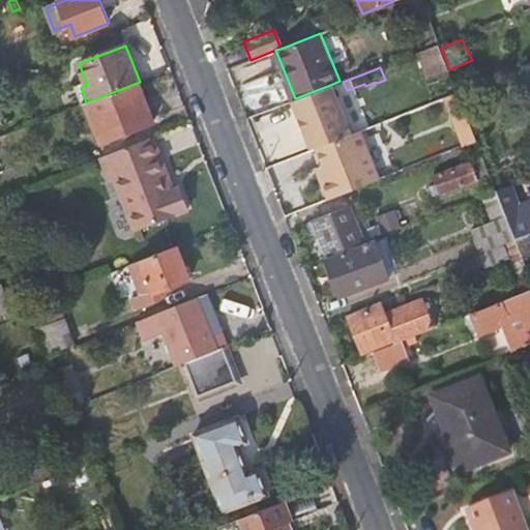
[(154,119),(140,82),(86,102),(99,140),(154,119)]
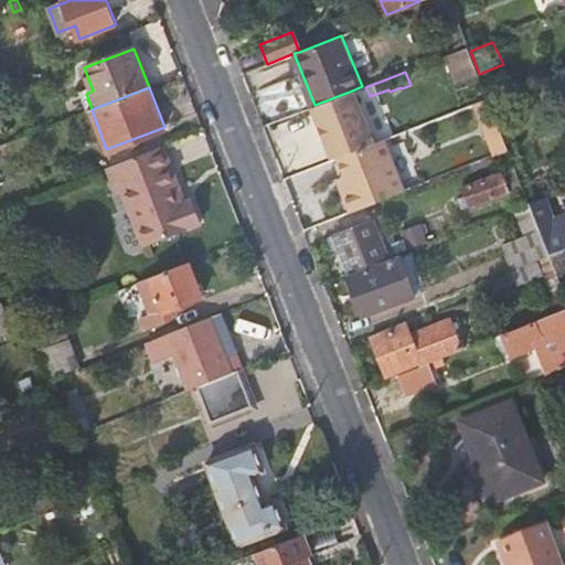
[(315,105),(310,106),(331,159),(336,157),(372,142),(352,91),(315,105)]
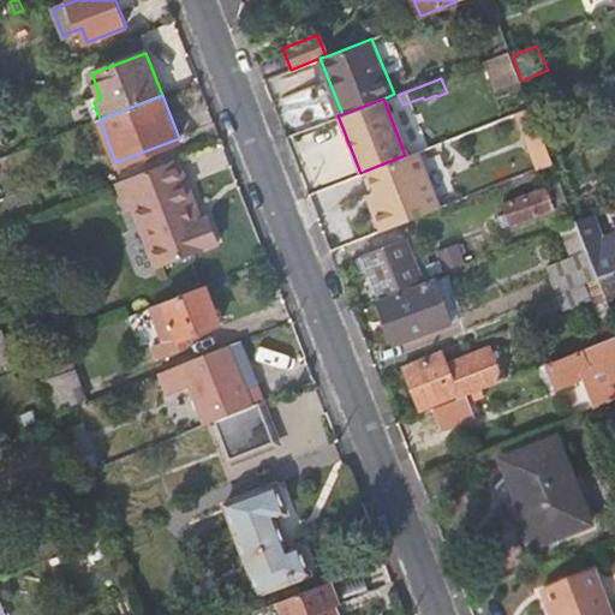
[(531,107),(514,114),(536,171),(553,163),(531,107)]
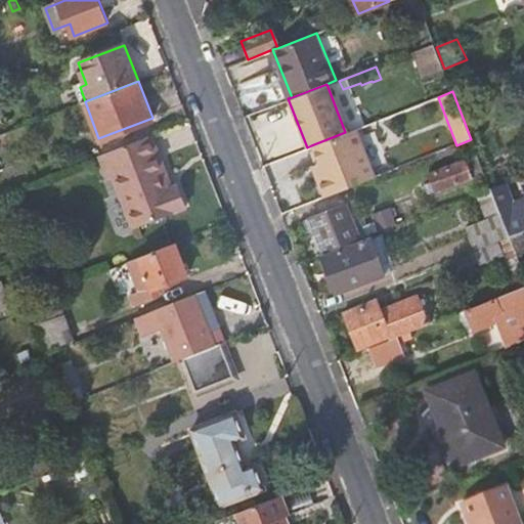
[(348,112),(354,128),(356,128),(365,125),(359,107),(348,112)]
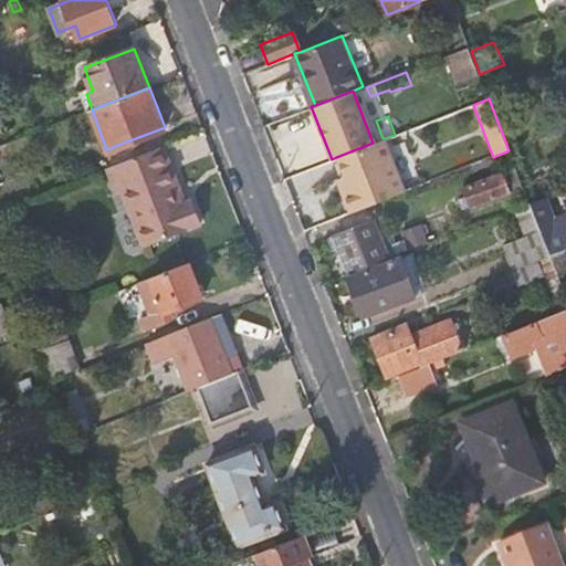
[(373,143),(336,157),(344,176),(350,192),(342,196),(348,213),(406,191),(385,138),(383,138),(373,143)]
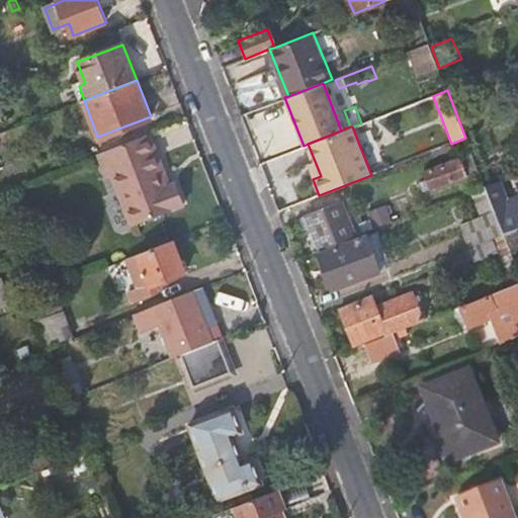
[(152,133),(99,153),(107,176),(114,173),(117,172),(138,223),(184,204),(176,184),(173,185),(169,187),(158,157),(161,156),(152,133)]
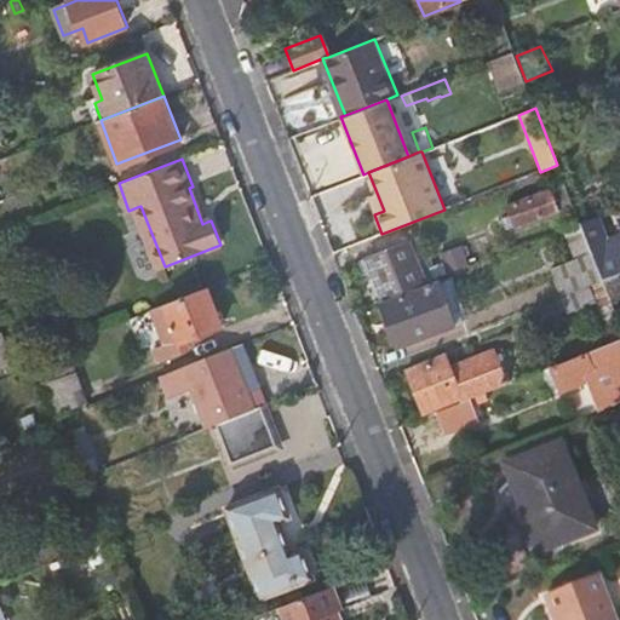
[(564,183),(551,188),(561,212),(573,206),(564,183)]
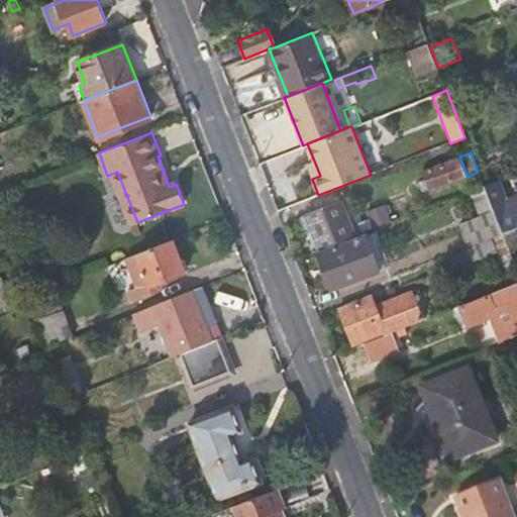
[(173,185),(161,156),(158,157),(169,187),(173,185)]
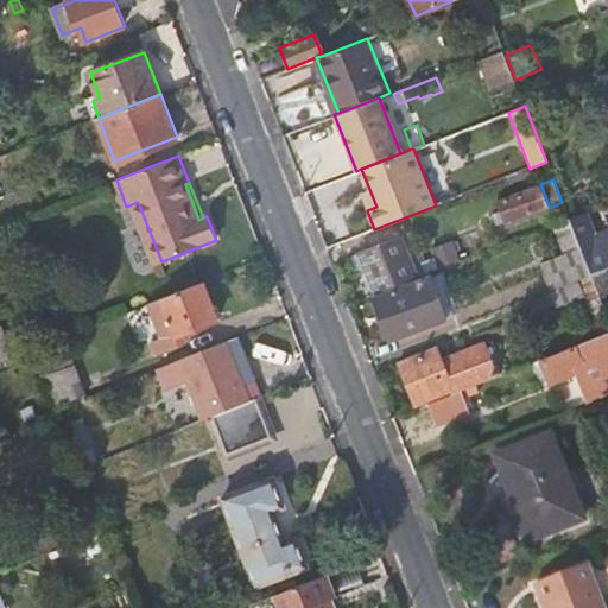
[(540,184),(496,201),(505,225),(550,208),(540,184)]
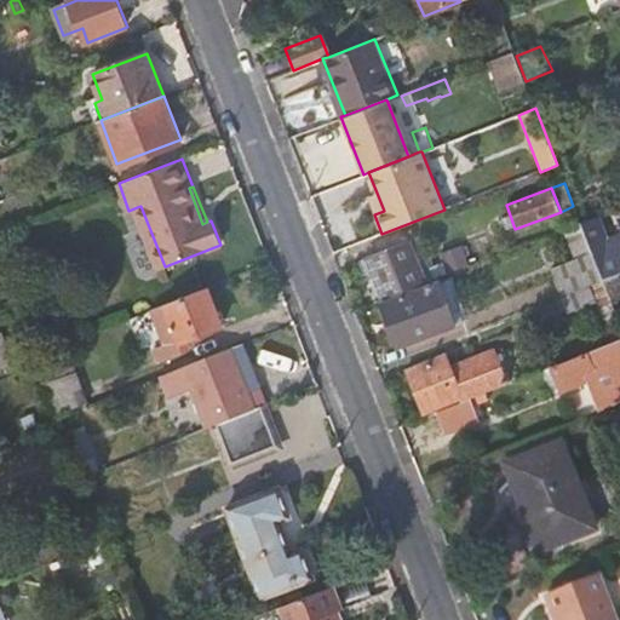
[(377,193),(368,197),(374,214),(384,211),(377,193)]
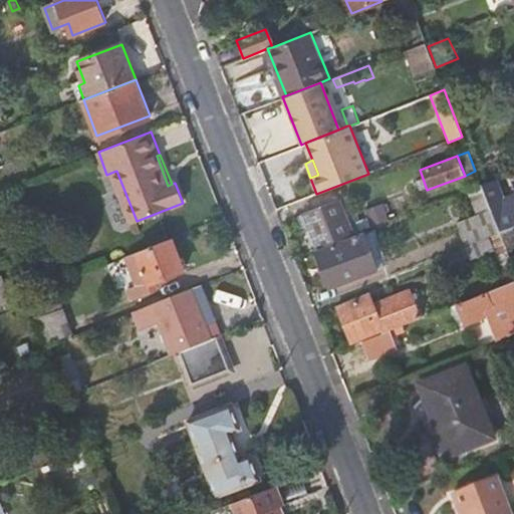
[(116,171),(113,172),(134,223),(137,221),(116,171)]
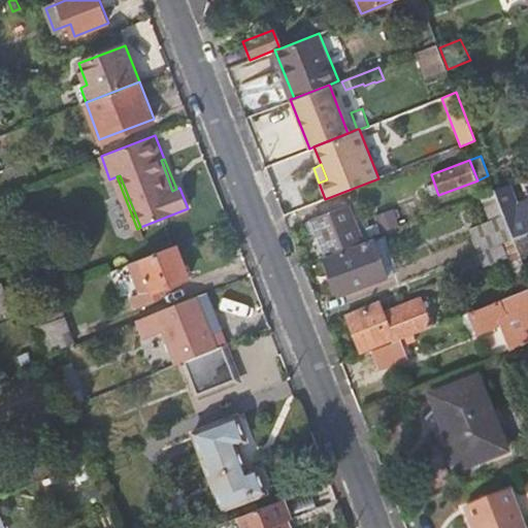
[(525,233),(506,186),(494,189),(504,213),(514,238),(525,233)]
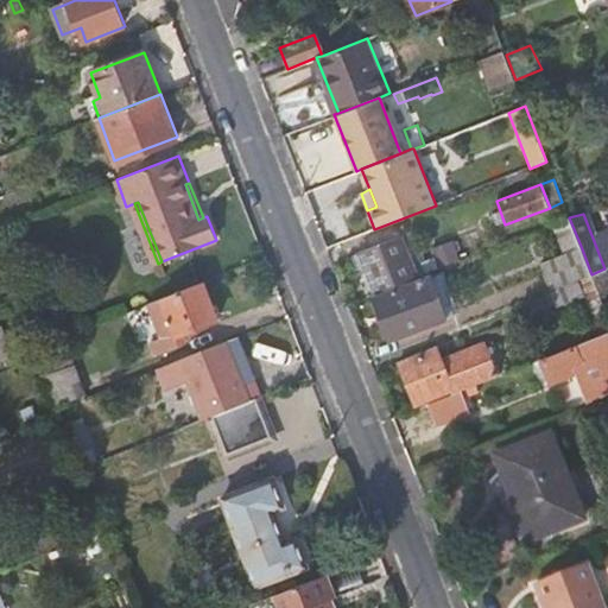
[(607,234),(597,239),(607,267),(607,266),(607,215),(607,216),(607,219),(607,234)]
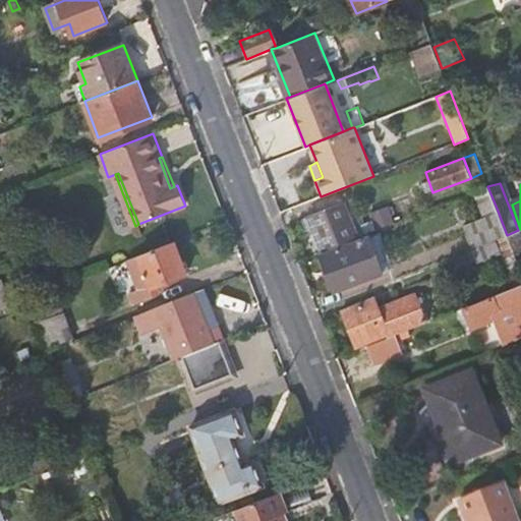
[(473,192),(482,217),(498,211),(487,186),(473,192)]
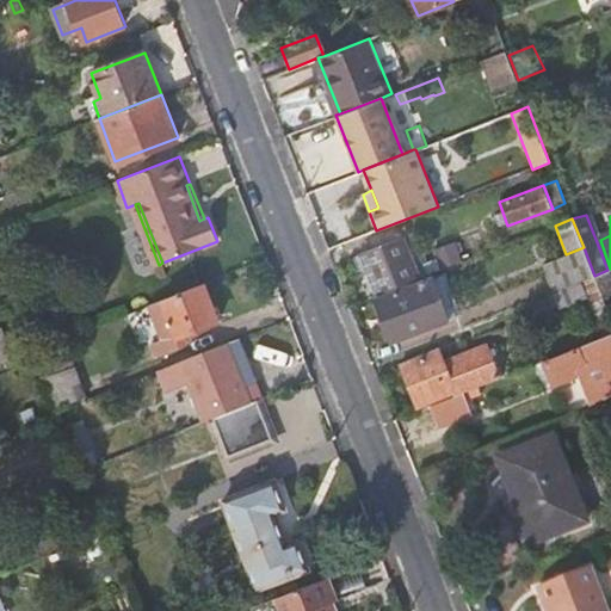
[(363,253),(377,295),(408,283),(420,278),(403,238),(363,253)]
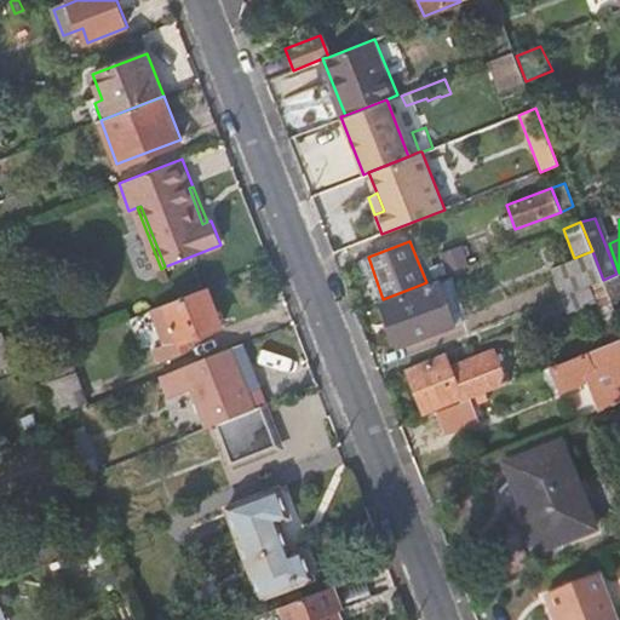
[(461,245),(438,254),(442,263),(430,267),(435,279),(448,274),(470,265),(461,245)]
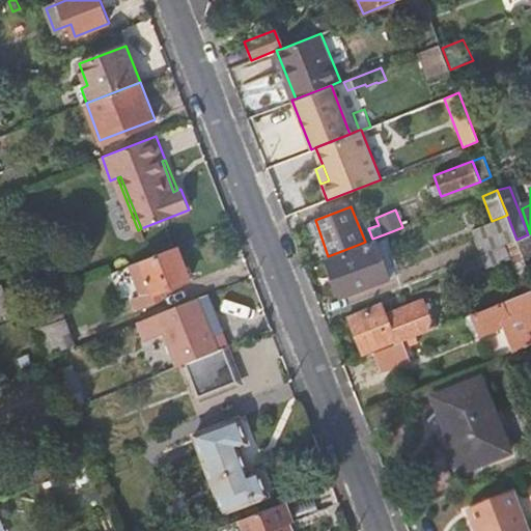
[(471,229),(480,253),(516,240),(507,215),(492,221),(471,229)]
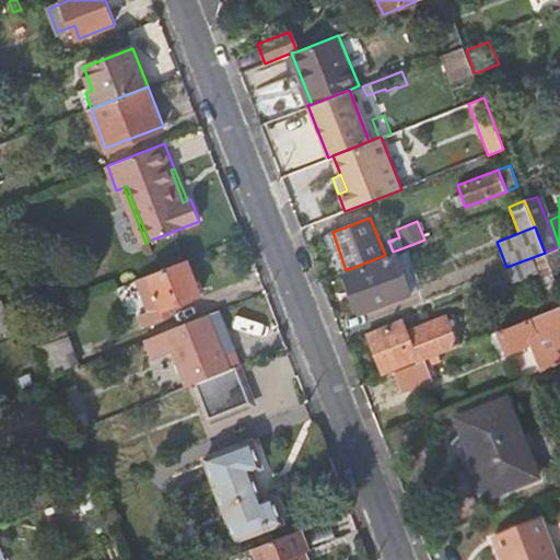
[(559,271),(559,249),(559,247),(557,247),(545,253),(550,267),(553,275),(559,271)]
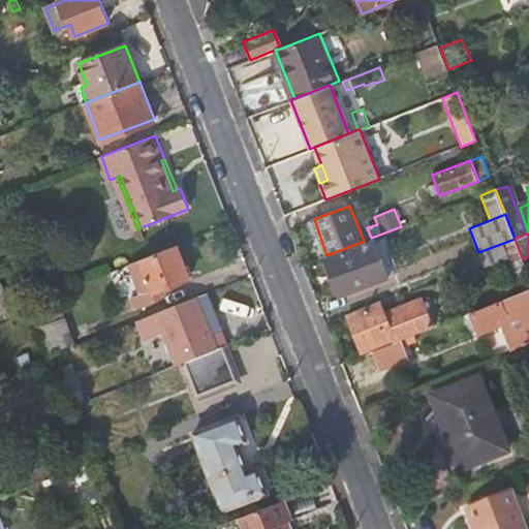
[(400,271),(386,236),(327,258),(340,294),(400,271)]
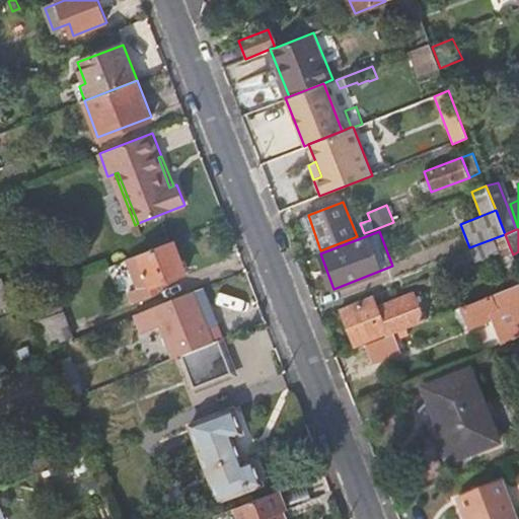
[(498,251),(510,247),(505,234),(469,247),(474,261),(498,251)]
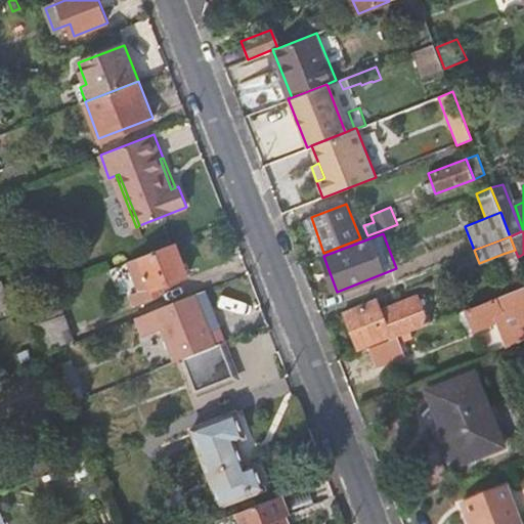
[(188,275),(177,243),(163,248),(127,262),(139,292),(142,302),(168,292),(166,284),(188,275)]
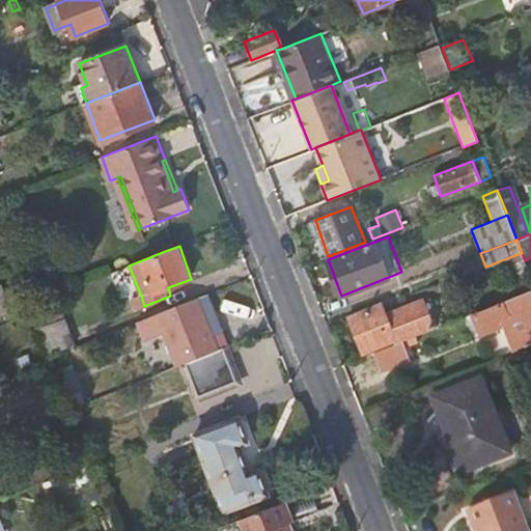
[(525,260),(522,253),(509,257),(518,279),(530,275),(525,260)]
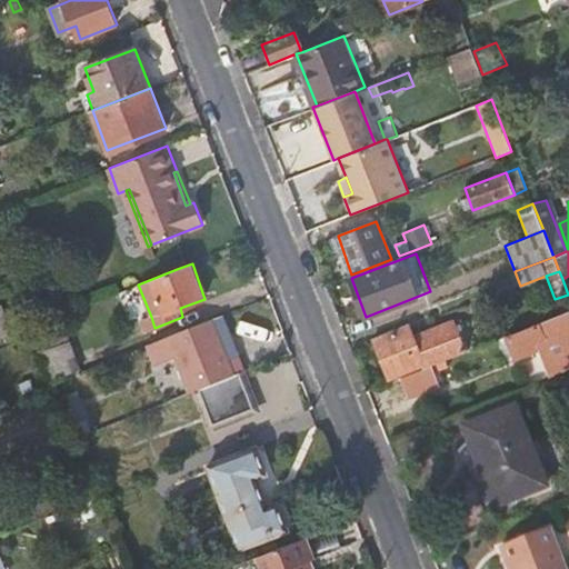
[(9,301),(0,305),(0,338),(13,332),(17,342),(35,336),(15,283),(3,288),(9,301)]
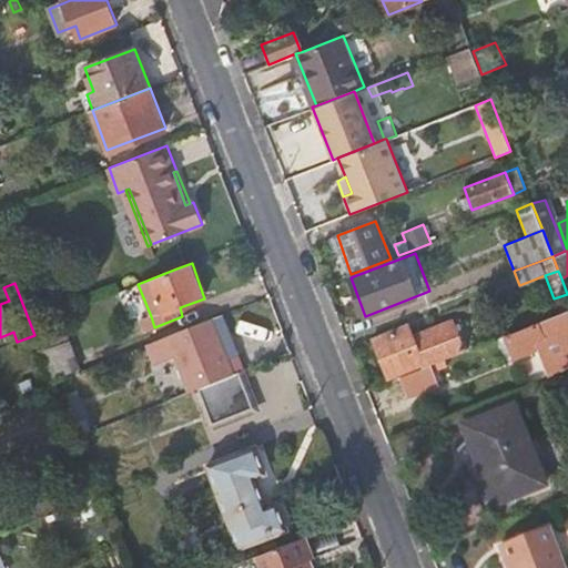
[(538,347),(549,377),(567,369),(567,310),(506,335),(514,356),(538,347)]
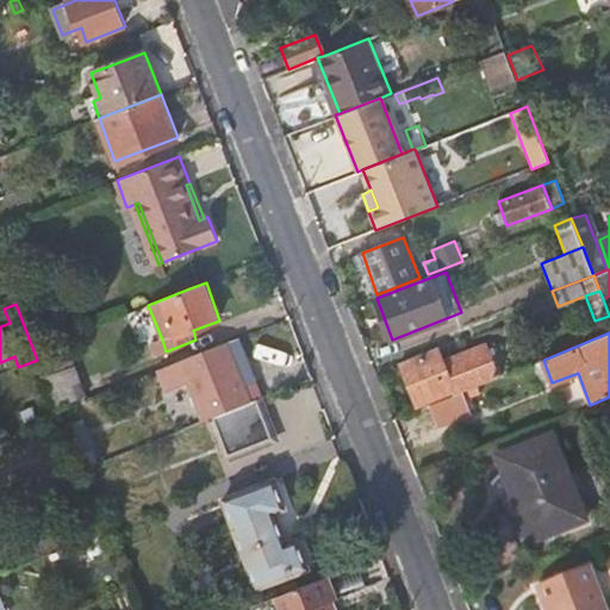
[(229,342),(180,361),(157,371),(166,392),(190,384),(204,421),(218,416),(251,402),(246,387),(262,380),(244,335),(229,342)]
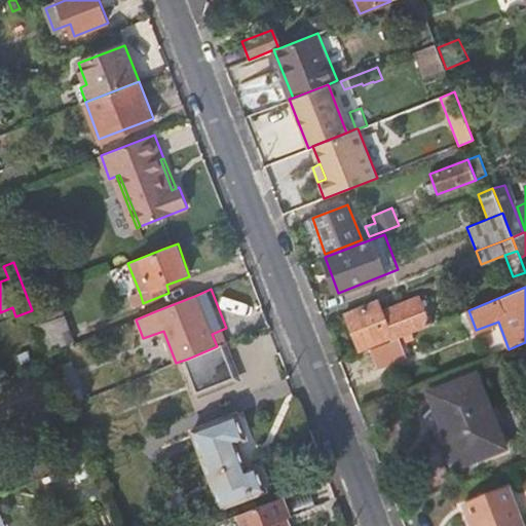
[(128,297),(132,307),(143,303),(140,293),(128,297)]
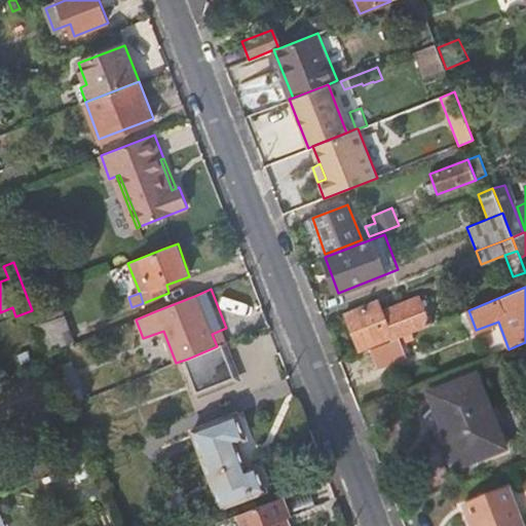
[(391,337),(392,339),(398,338),(433,325),(420,295),(383,309),(379,300),(344,313),(359,351),(391,337)]
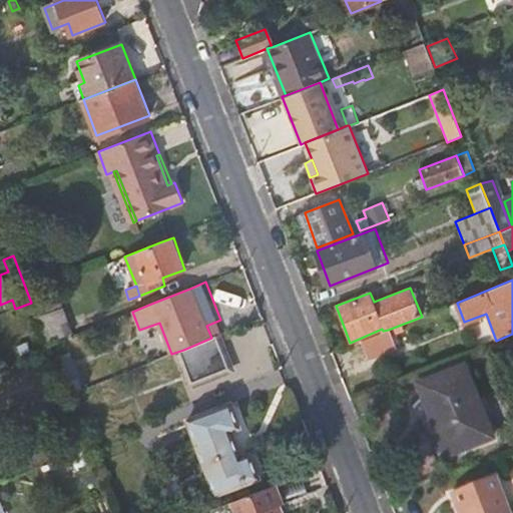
[(64,308),(38,318),(46,338),(48,342),(74,332),(64,308)]
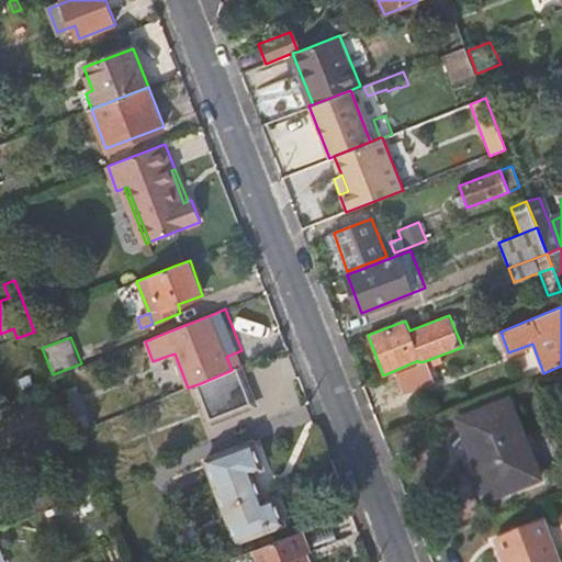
[(249,348),(242,350),(226,357),(232,370),(237,368),(254,361),(249,348)]
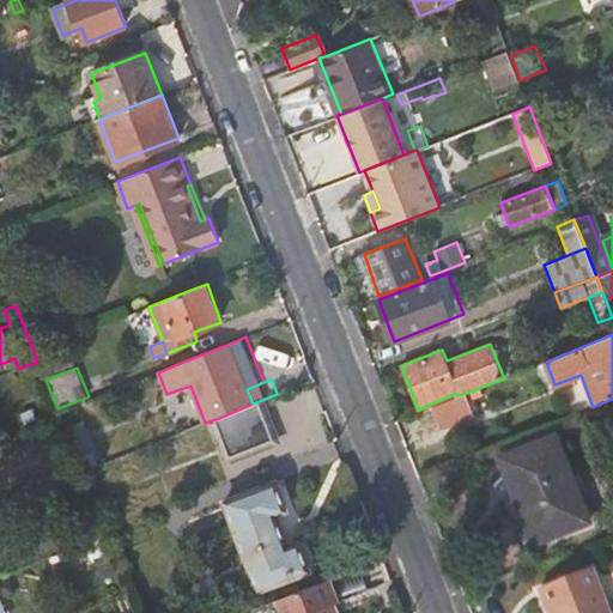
[(473,417),(463,394),(457,395),(430,406),(438,429),(473,417)]
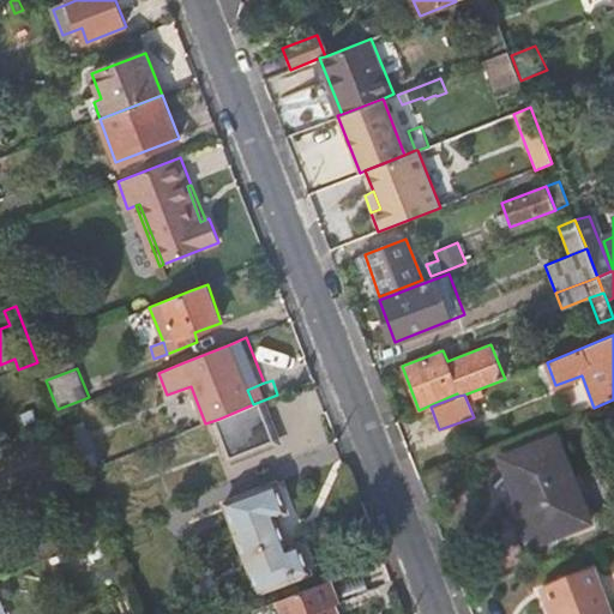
[(276,449),(259,402),(253,404),(220,419),(238,463),(276,449)]
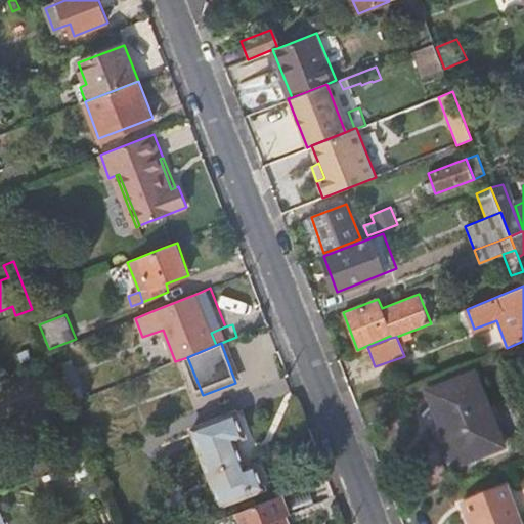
[(55,365),(66,390),(82,384),(73,359),(55,365)]
